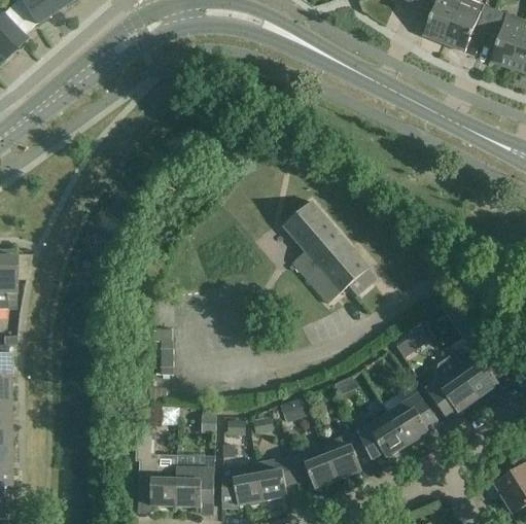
[(16,0),(2,13),(0,11),(0,56),(3,60),(25,38),(21,34),(33,22),(25,8),(23,6),(20,0),(16,0)]
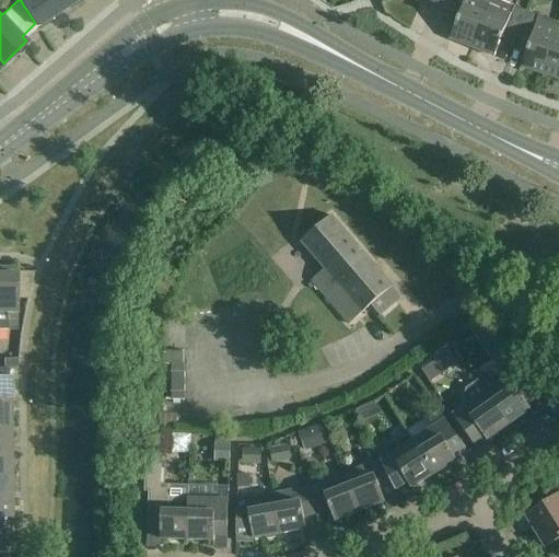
[(21,0),(24,7),(26,9),(35,23),(36,24),(61,9),(74,0),(21,0)]
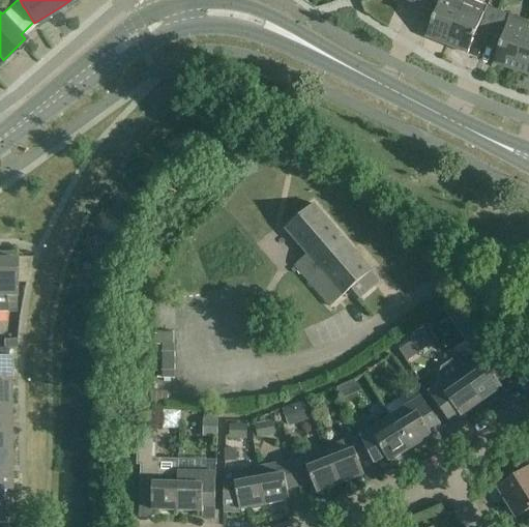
[(424,33),(445,42),(462,2),(457,0),(410,0),(410,1),(434,11),(424,33)]
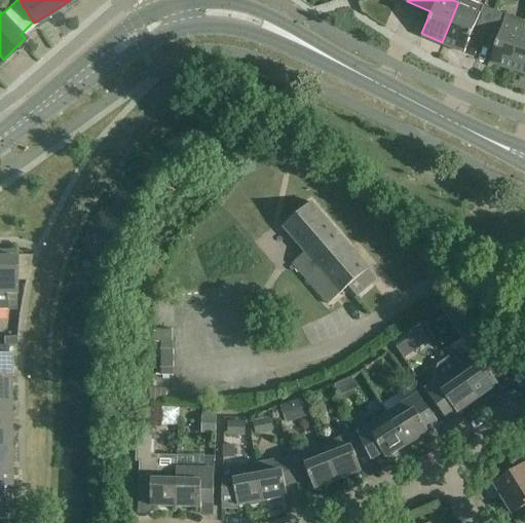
[(458,0),(458,2),(442,42),(462,50),(472,29),(484,33),(493,8),(472,0),(458,0)]
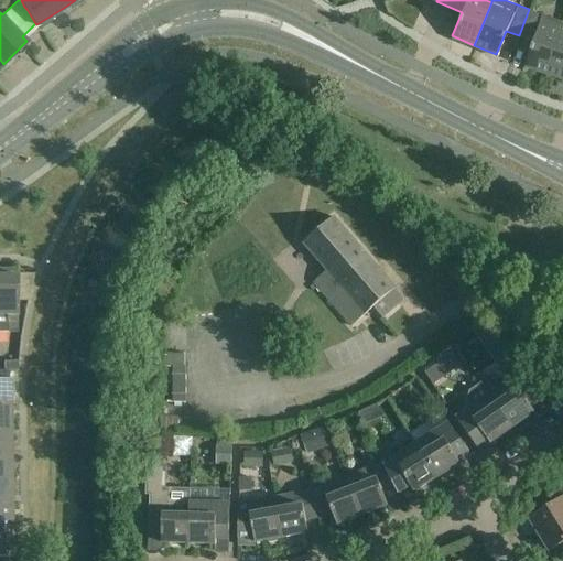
[(519,35),(532,40),(523,65),(547,73),(561,29),(562,22),(562,21),(529,9),(519,35)]
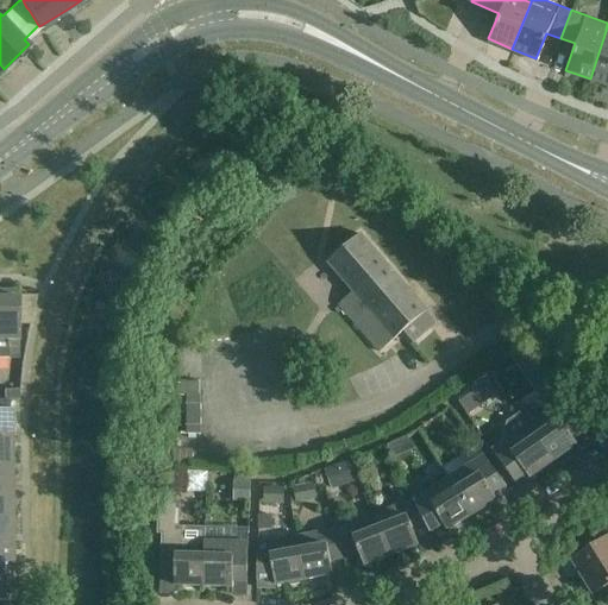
[(607,31),(606,31),(590,79),(607,83),(607,31)]
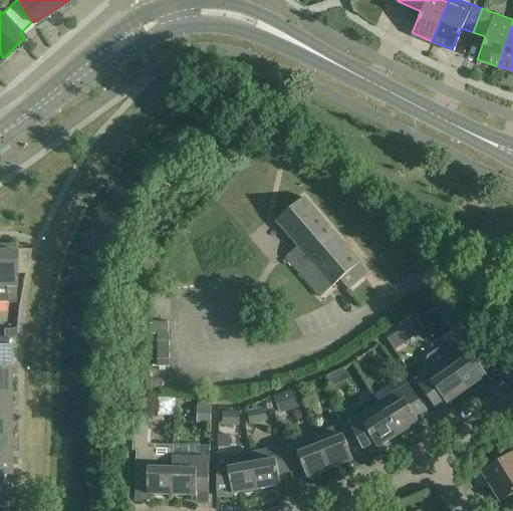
[(367,270),(302,195),(275,219),(297,244),(285,255),(318,294),(338,277),(347,287),(367,270)]
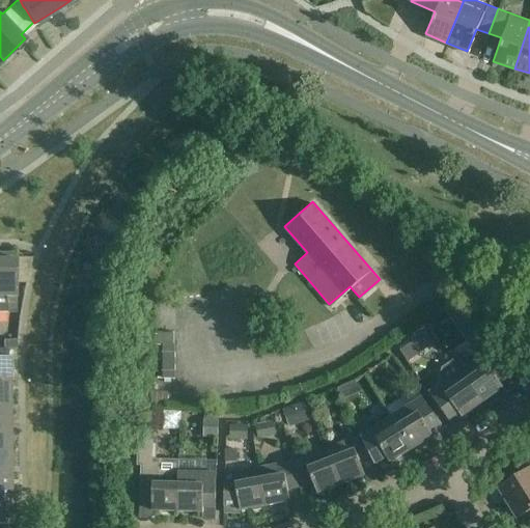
[(0,293),(4,294),(4,300),(5,300),(15,300),(14,251),(0,250),(0,293)]
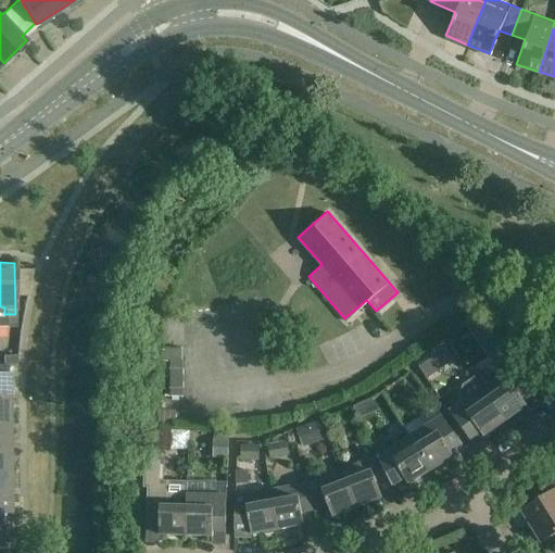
[(164,303),(165,328),(181,328),(180,306),(180,303),(164,303)]
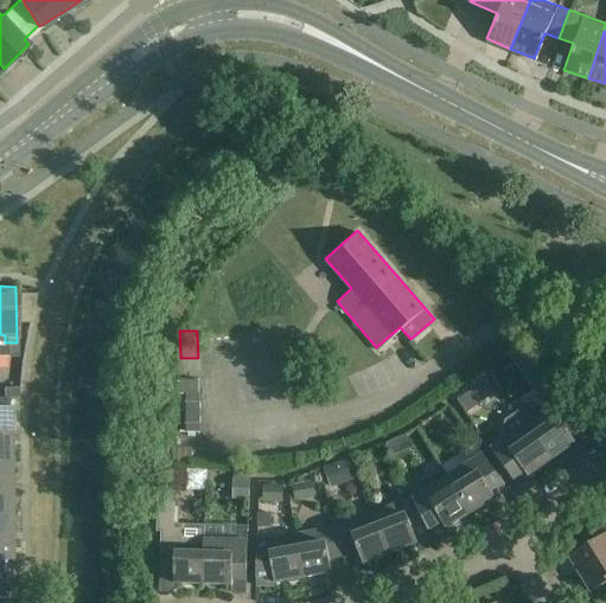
[(199,429),(198,377),(180,378),(177,378),(177,391),(183,390),(184,429),(185,429),(199,429)]
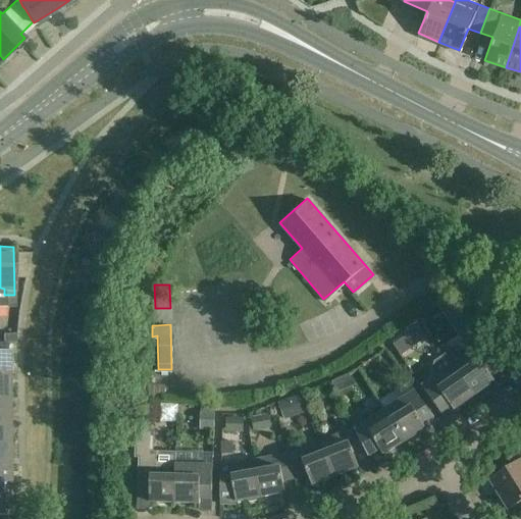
[(417,324),(407,331),(415,343),(425,335),(417,324)]
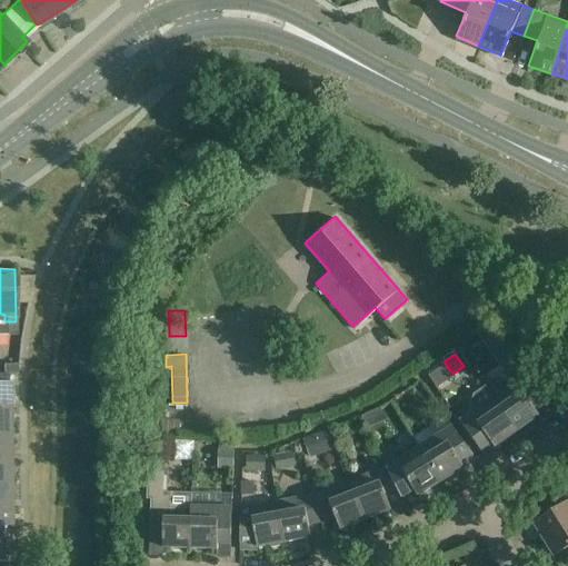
[(2,371),(17,371),(17,361),(2,361),(2,371)]
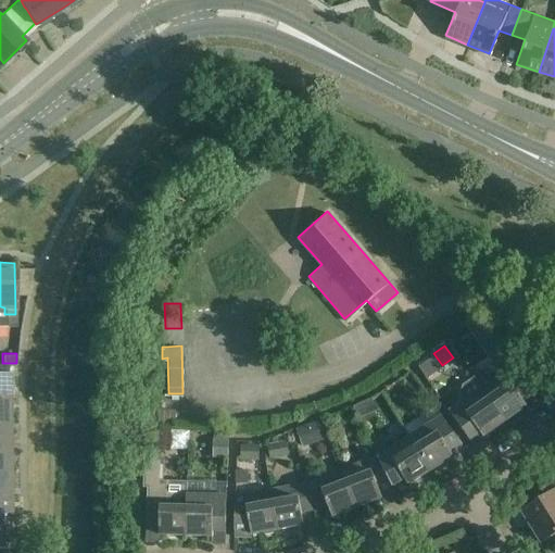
[(0,396),(9,397),(8,372),(7,372),(7,364),(0,363),(0,396)]
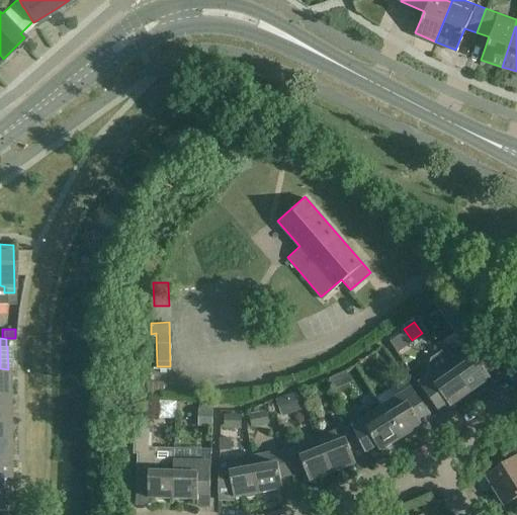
[(447,360),(469,391),(490,376),(483,366),(493,359),(477,340),(447,360)]
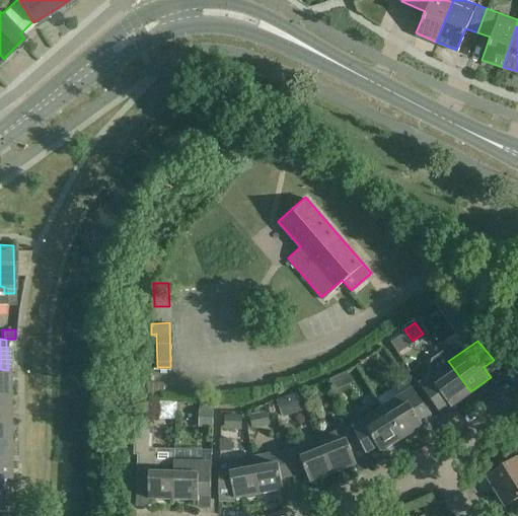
[(470,391),(448,361),(419,382),(433,402),(443,395),(450,406),(470,391)]
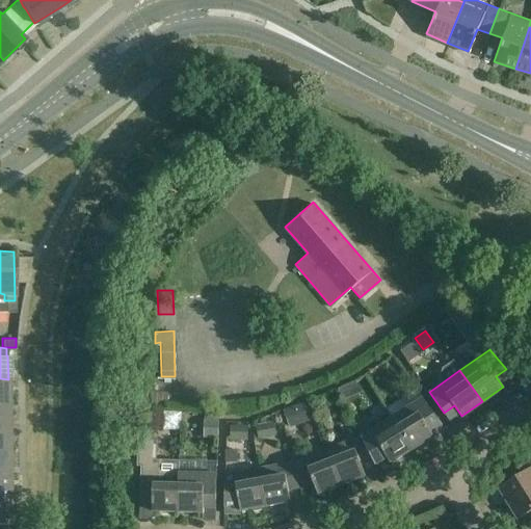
[(8,379),(0,378),(0,402),(8,402),(8,379)]
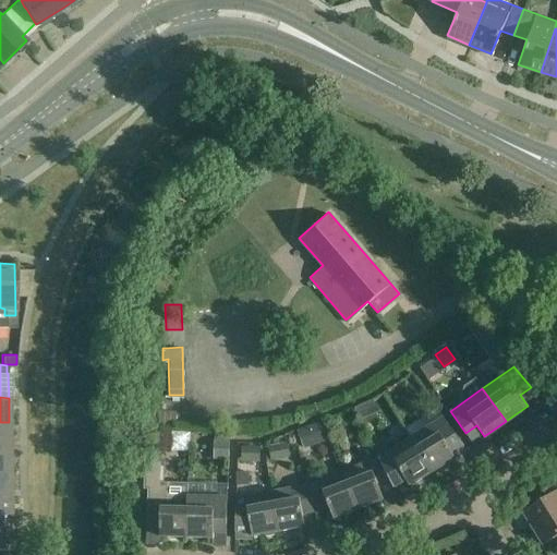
[(442,414),(409,435),(432,470),(455,456),(447,445),(458,438),(442,414)]
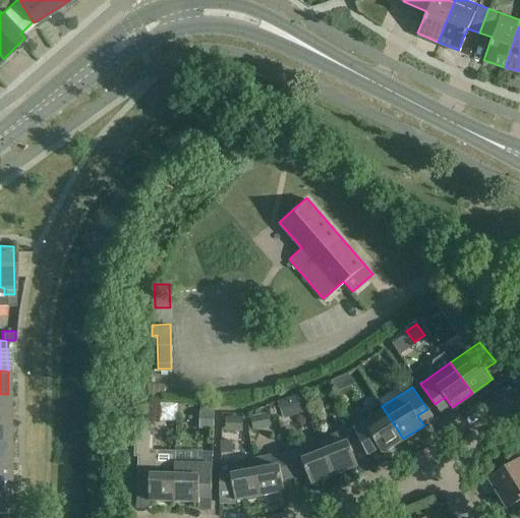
[(0,417),(8,417),(8,394),(0,394),(0,417)]
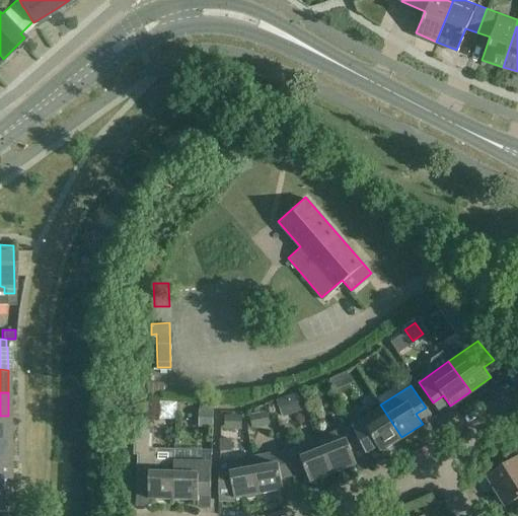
[(286,393),(275,397),(282,416),(292,412),(286,393)]
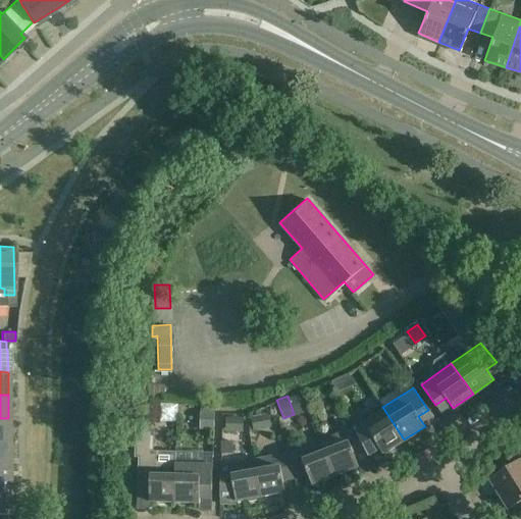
[(382,407),(354,424),(366,449),(375,443),(382,453),(404,439),(382,407)]
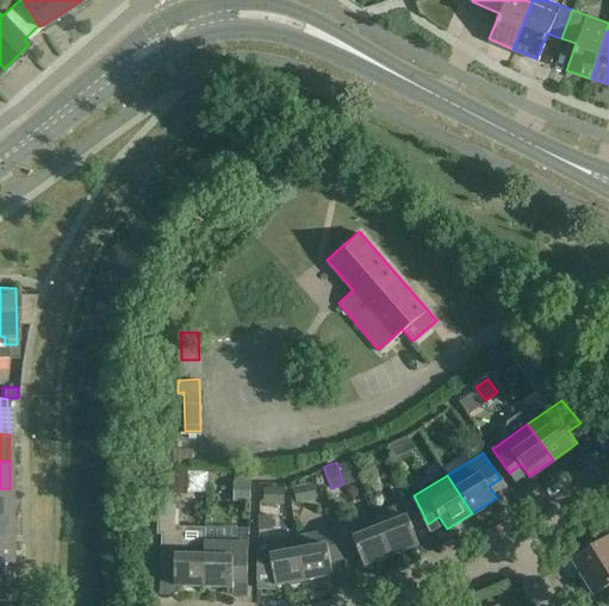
[(234,481),(232,498),(248,499),(248,481),(234,481)]
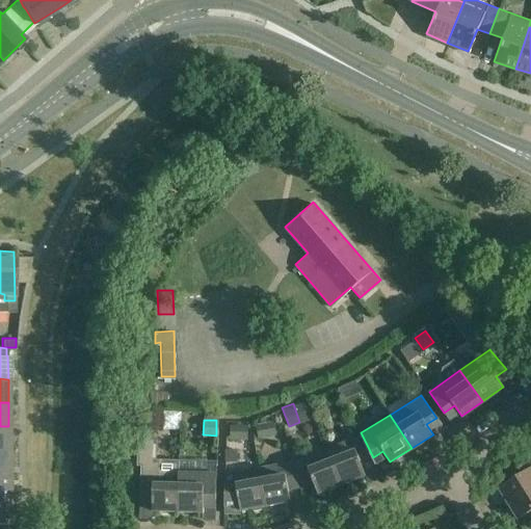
[(0,450),(8,450),(8,426),(0,426),(0,450)]
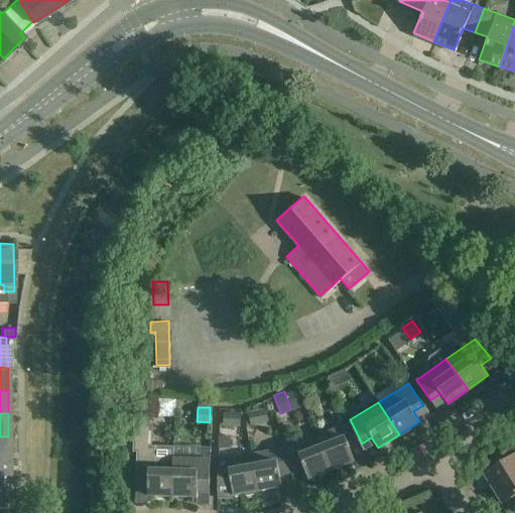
[(362,443),(350,419),(316,432),(331,469),(354,460),(349,449),(362,443)]
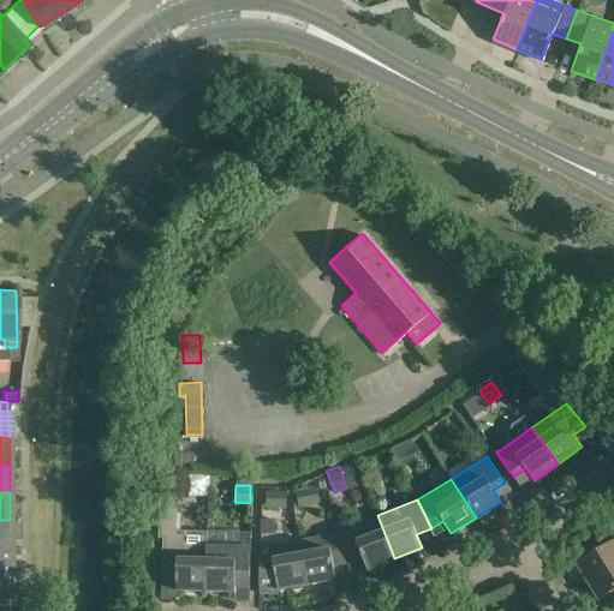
[(394,558),(377,515),(339,529),(347,561),(362,556),(367,569),(394,558)]
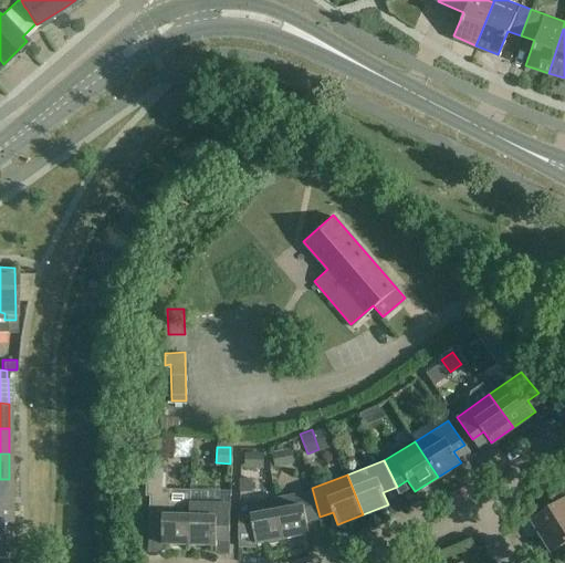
[(0,503),(10,504),(9,479),(0,479),(0,503)]
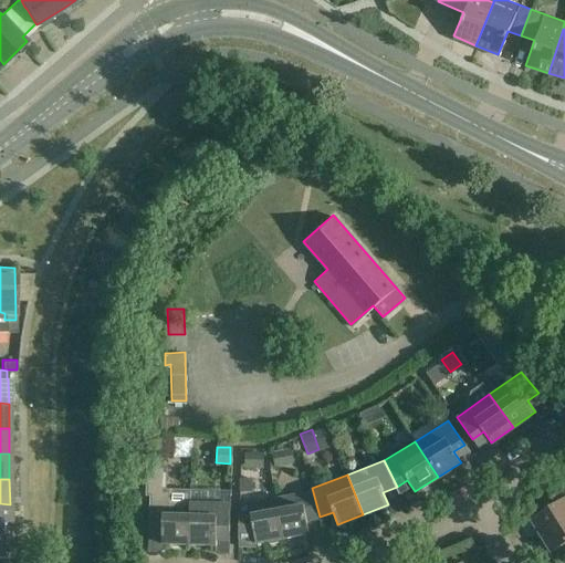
[(306,519),(320,517),(312,488),(311,488),(273,496),(281,538),(309,532),(306,519)]
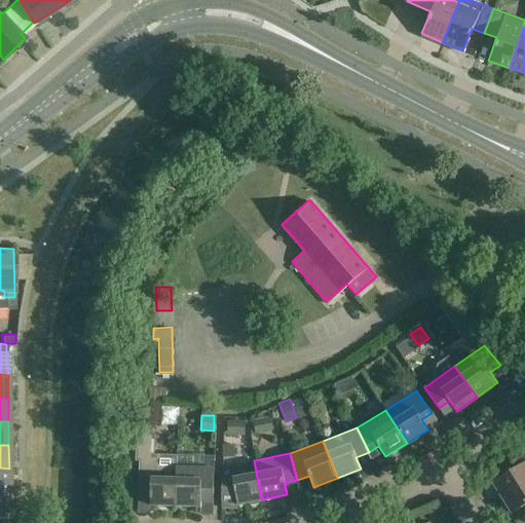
[(261,499),(254,460),(222,467),(221,507),(230,507),(230,505),(261,499)]
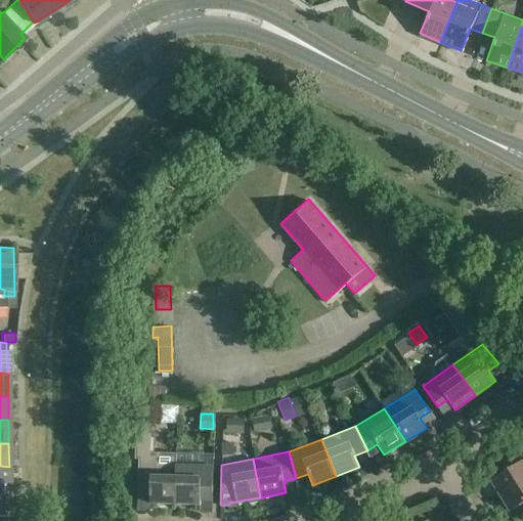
[(522,459),(491,479),(510,509),(522,500),(522,459)]
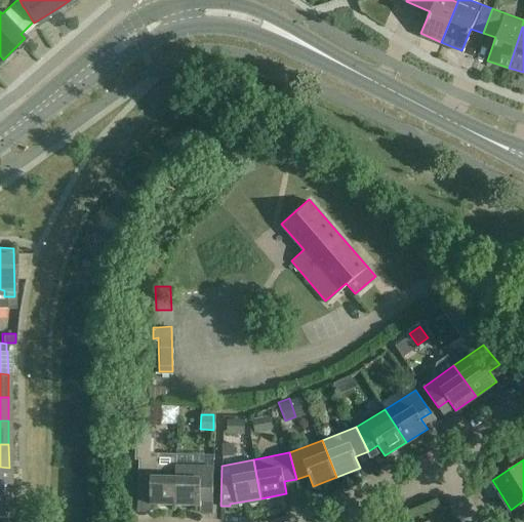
[(150,503),(173,504),(175,464),(138,463),(137,490),(150,490),(150,503)]
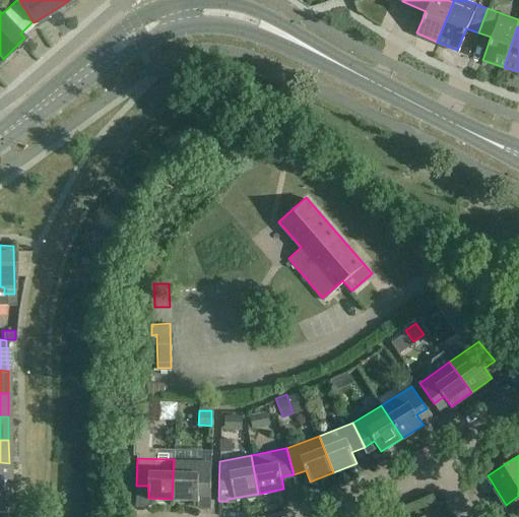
[(174,459),(172,499),(198,500),(198,488),(210,488),(211,460),(174,459)]
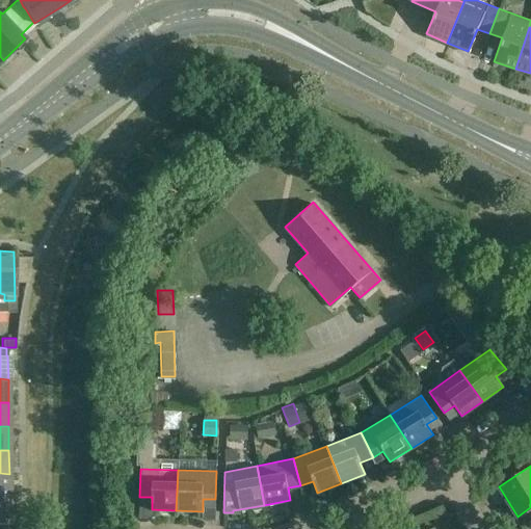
[(0,498),(9,498),(9,474),(0,473),(0,498)]
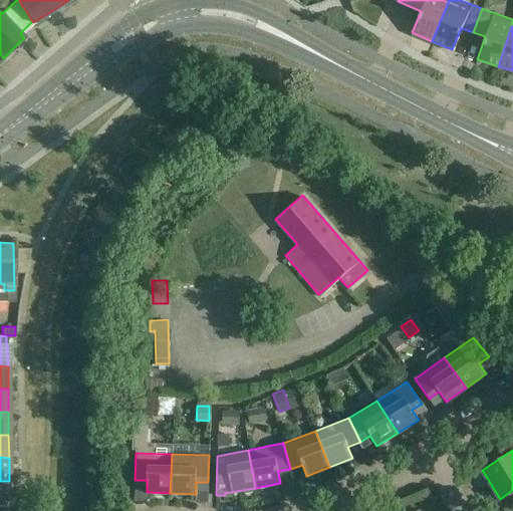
[(9,481),(0,481),(0,504),(9,505),(9,481)]
